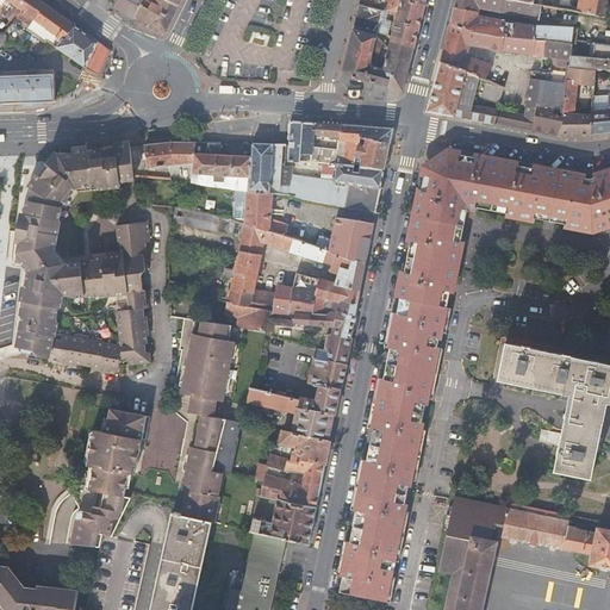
[(33,22),(26,30),(43,42),(44,41),(85,69),(97,43),(57,14),(36,0),(16,0),(12,6),(33,22)]
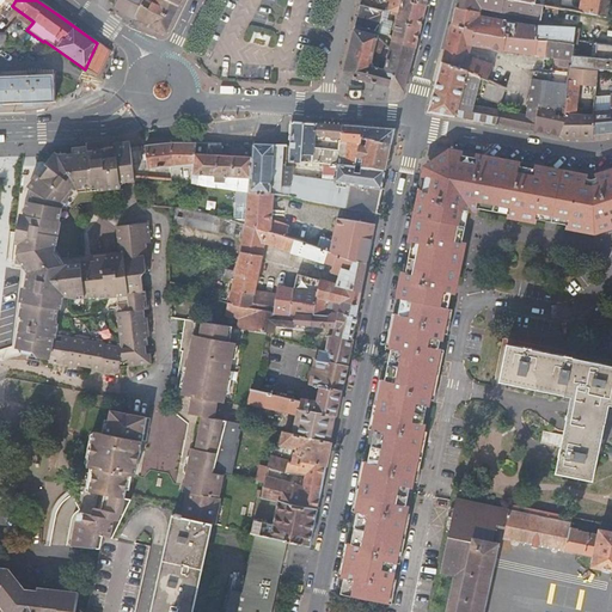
[(117,0),(115,6),(124,13),(135,19),(144,0),(117,0)]
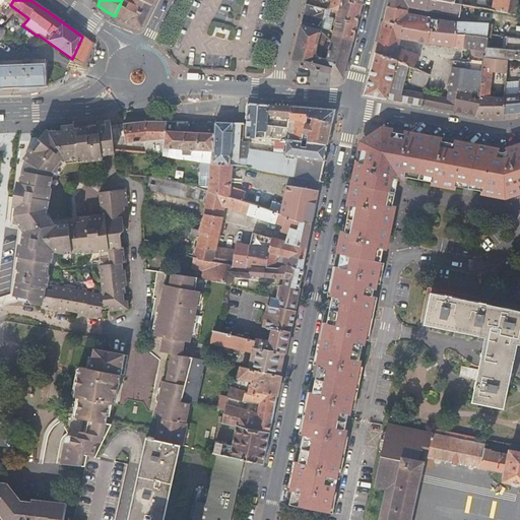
[(141,0),(122,0),(115,16),(128,21),(141,27),(146,17),(152,5),(141,0)]
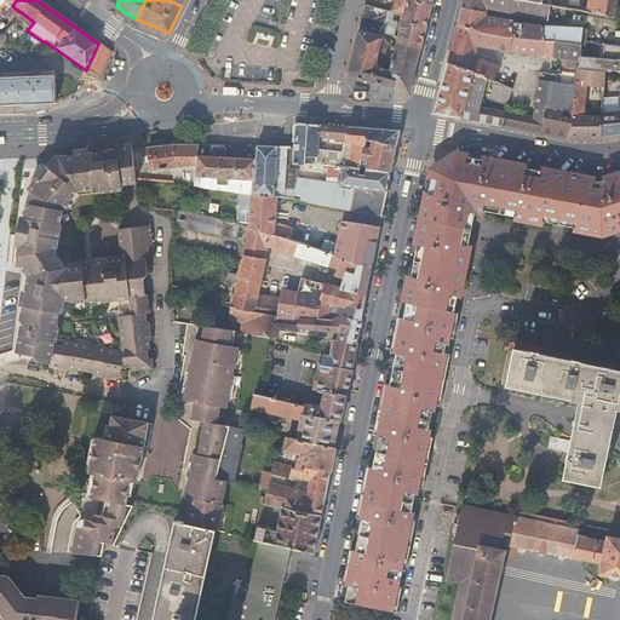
[(420,44),(430,9),(408,3),(408,0),(395,0),(394,11),(405,13),(399,38),(420,44)]
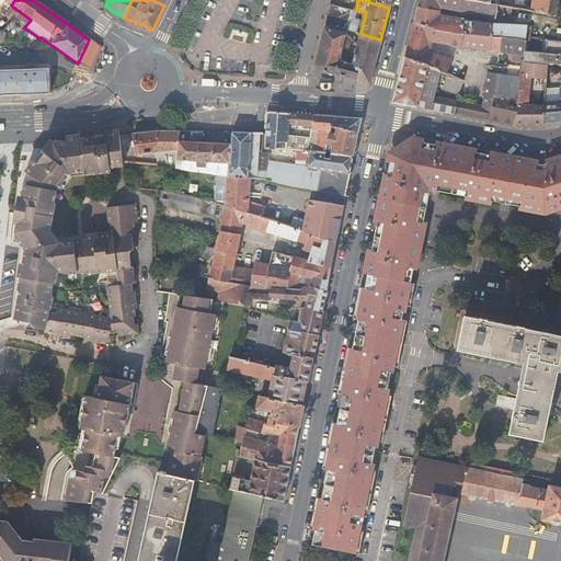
[(441,12),(442,8),(495,19),(497,7),(466,0),(420,0),(419,7),(441,12)]
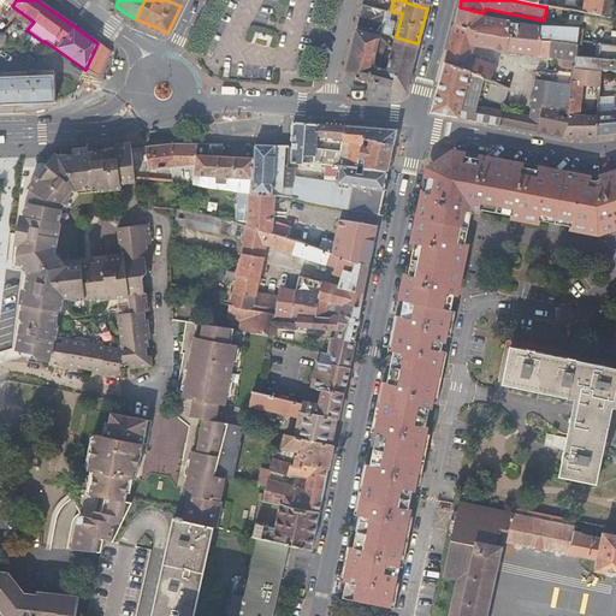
[(614,0),(585,0),(582,12),(610,17),(614,0)]
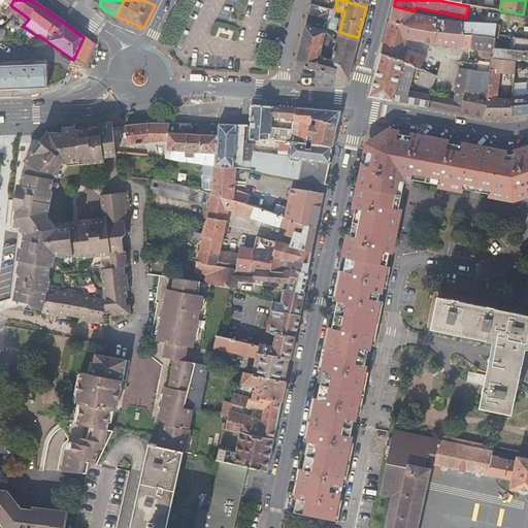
[(310,5),(306,23),(326,28),(330,9),(310,5)]
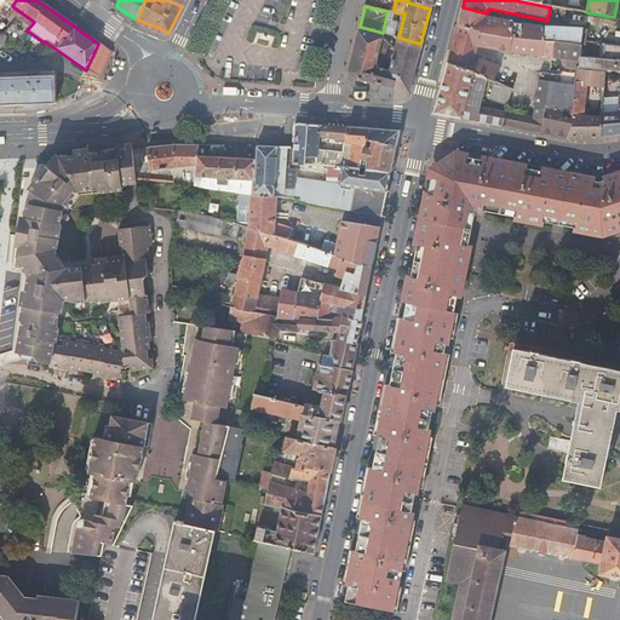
[(482,33),(515,38),(580,45),(580,41),(585,41),(586,36),(586,30),(546,27),(486,17),(487,13),(463,7),(459,24),(482,33)]
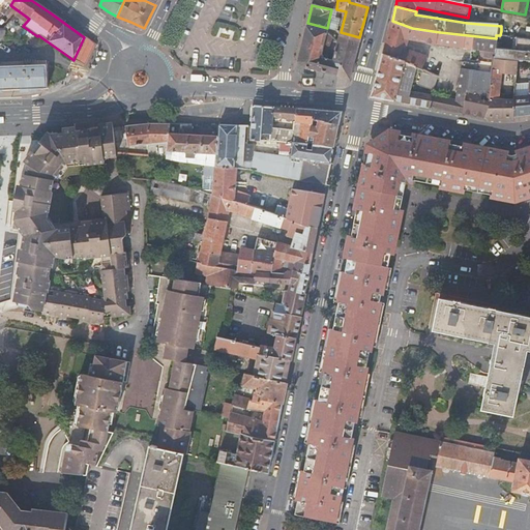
[(501,10),(484,7),(483,13),(484,21),(522,27),(523,20),(527,21),(529,16),(525,15),(501,10)]
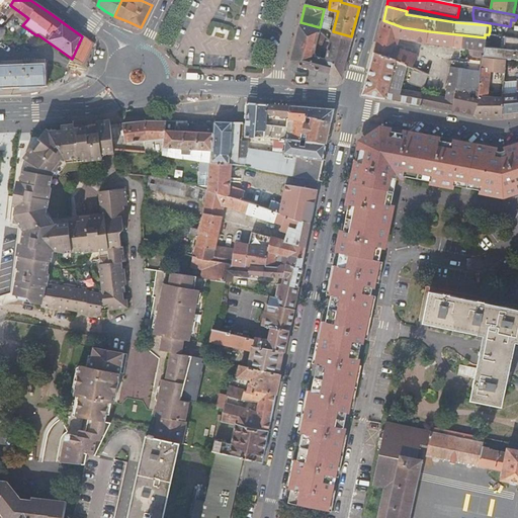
[(485,37),(430,31),(403,27),(383,20),(374,53),(411,68),(414,69),(419,56),(398,48),(400,39),(428,44),(453,48),(461,48),(484,50),(486,37),(485,37)]
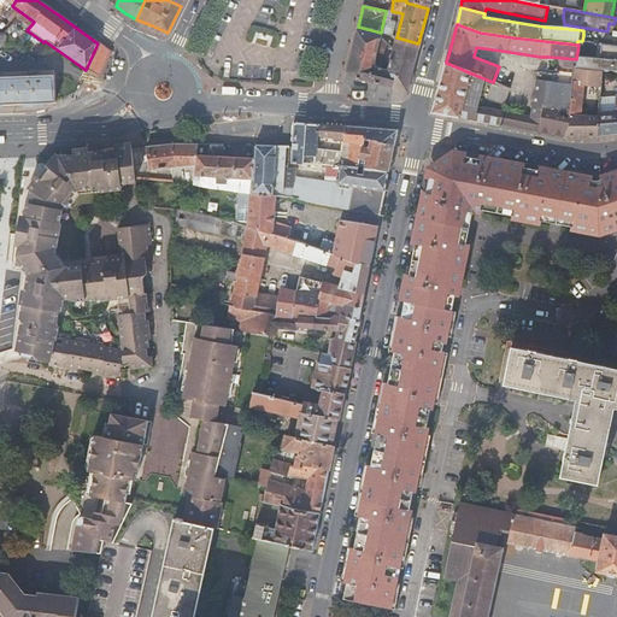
[(350,76),(406,90),(416,54),(394,50),(392,47),(391,52),(393,52),(388,70),(381,69),(382,64),(374,62),(377,48),(382,50),(385,41),(380,36),(357,30),(346,71),(350,76)]
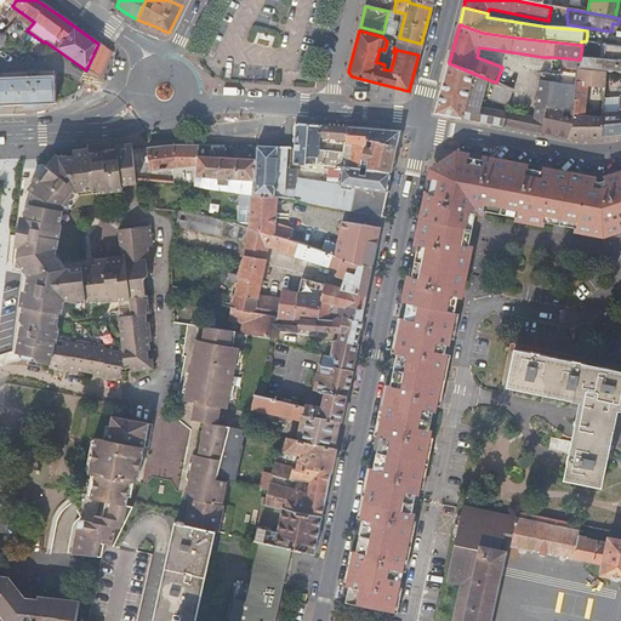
[(86,70),(98,77),(109,52),(98,44),(86,70)]
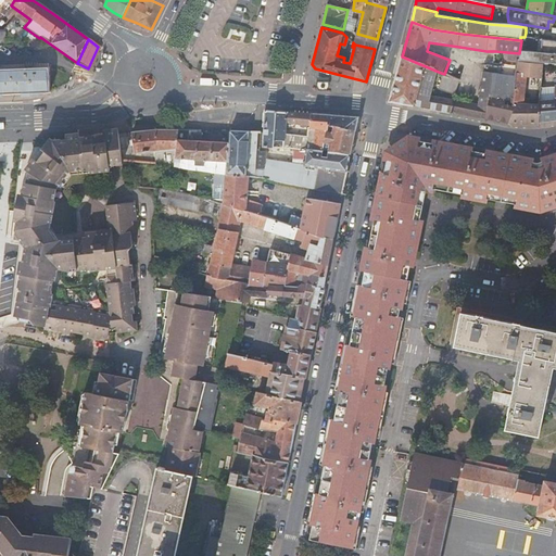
[(480,106),(487,108),(487,119),(510,124),(515,89),(517,76),(518,62),(519,57),(519,53),(495,51),(493,65),(484,64),(480,102),(480,106)]
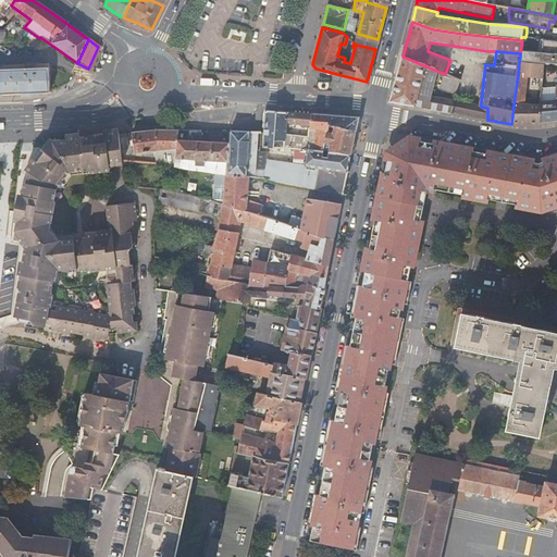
[(437,98),(429,95),(434,74),(440,75),(442,73),(403,57),(391,101),(487,120),(487,108),(481,107),(474,104),(437,98)]
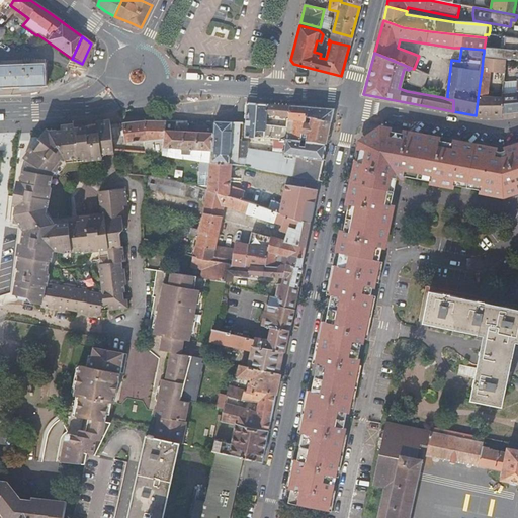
[(483,58),(482,71),(506,73),(507,60),(494,59),(483,58)]
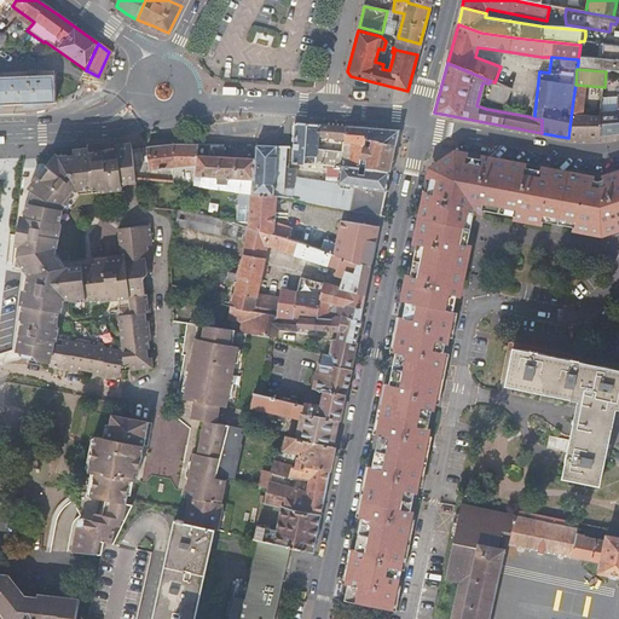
[(53,76),(0,77),(0,105),(55,104),(53,76)]
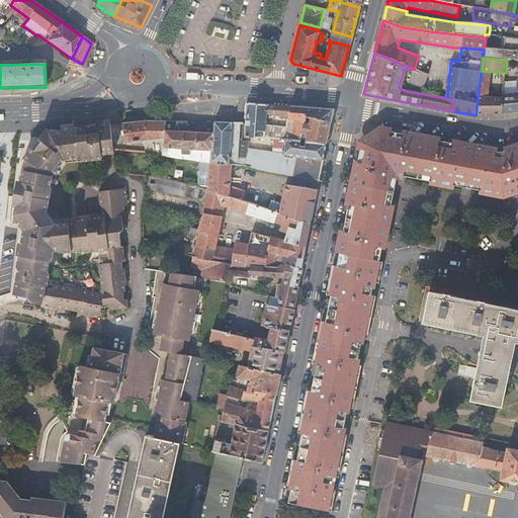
[(517,80),(517,94),(504,93),(503,99),(501,114),(517,112),(517,80)]
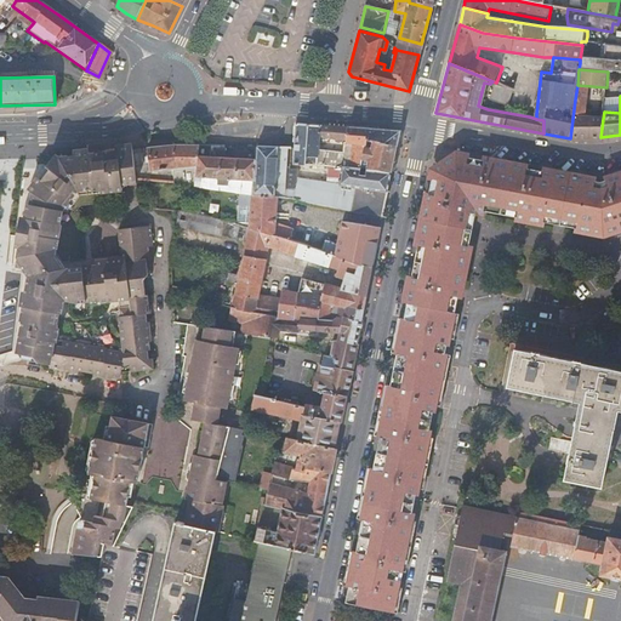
[(600,137),(603,119),(585,117),(586,101),(575,100),(570,138),(600,138),(600,137)]
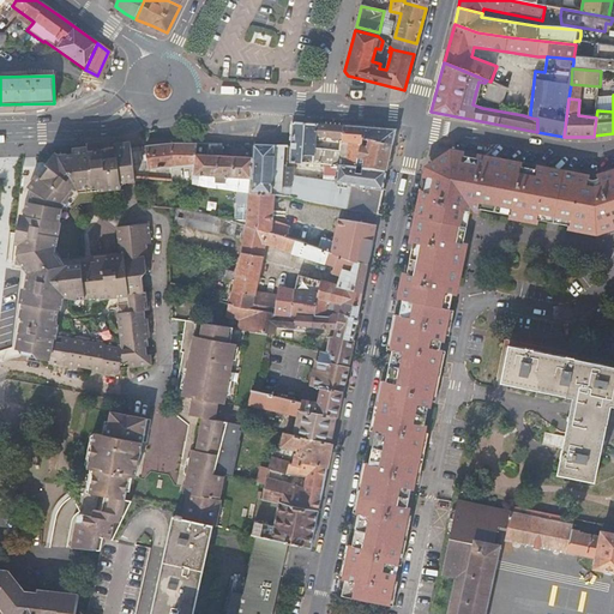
[(293,122),(288,161),(306,162),(312,163),(315,124),(305,122),(293,122)]
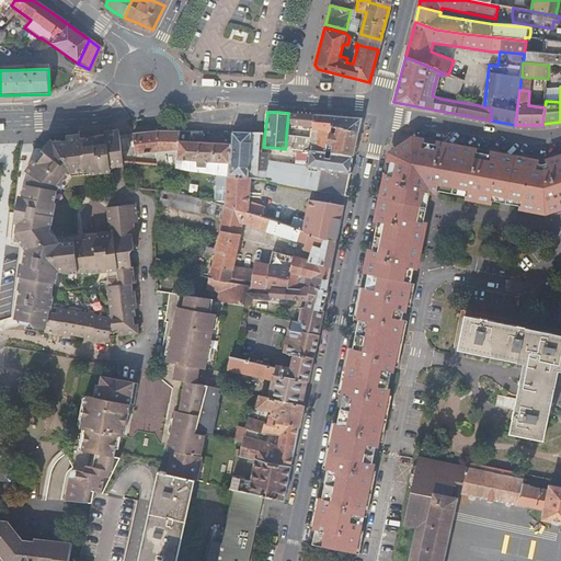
[(362,117),(288,113),(285,149),(301,149),(308,150),(324,151),(331,124),(357,130),(362,117)]
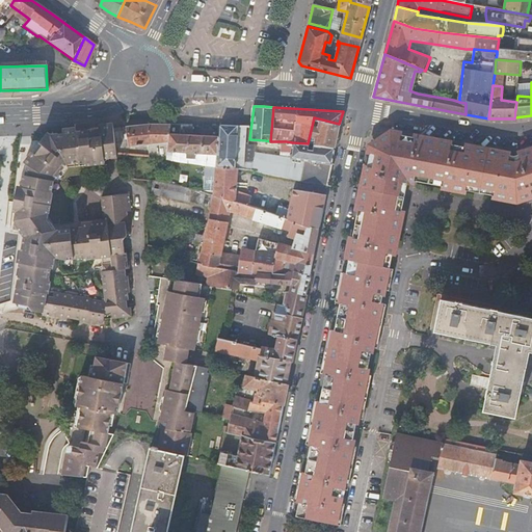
[(334,148),(339,124),(314,117),(308,143),(334,148)]
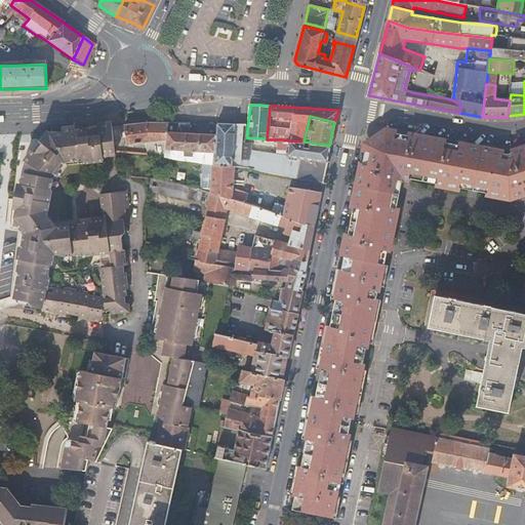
[(126,145),(166,139),(168,122),(146,122),(144,122),(125,124),(126,145)]
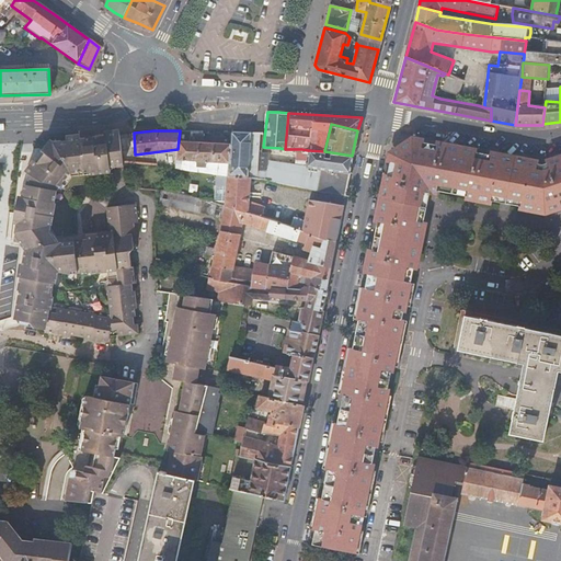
[(176,167),(227,174),(230,144),(203,142),(204,132),(180,130),(178,149),(176,167)]
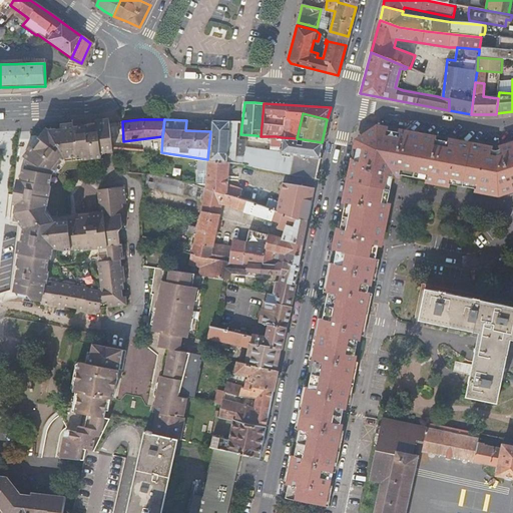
[(229,162),(241,164),(242,156),(233,155),(236,121),(226,121),(211,120),(210,124),(210,131),(207,159),(229,162)]
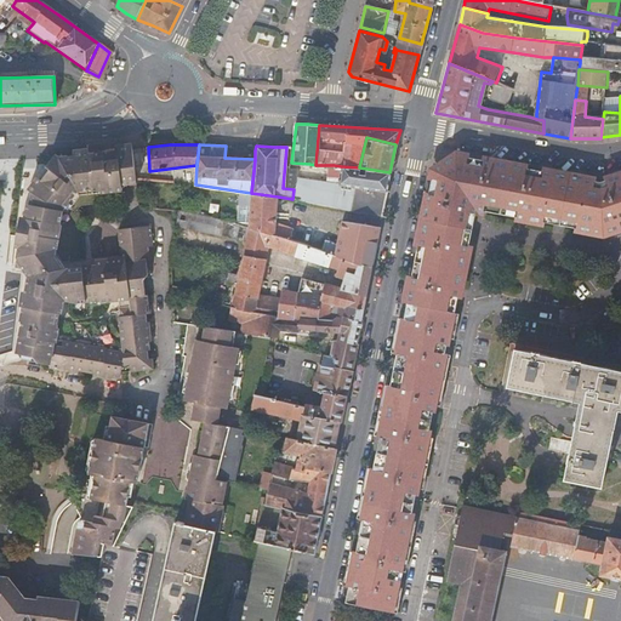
[(129,186),(137,184),(134,148),(125,149),(117,151),(121,186),(129,186)]
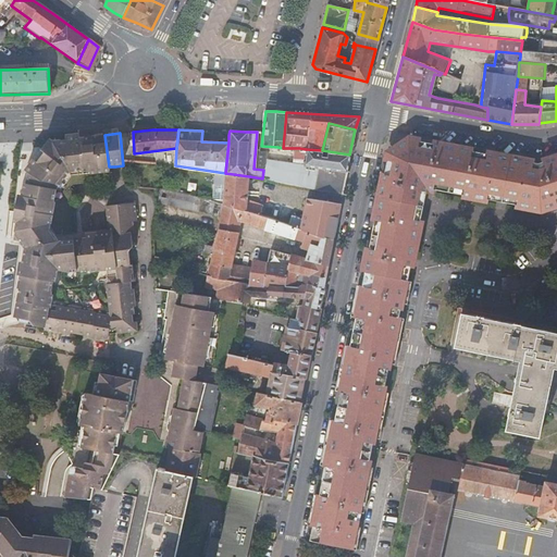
[(19,242),(19,245),(11,322),(45,329),(52,331),(52,333),(69,335),(70,333),(84,335),(84,339),(93,341),(93,342),(101,343),(101,339),(109,339),(110,334),(137,331),(137,322),(133,322),(132,316),(135,316),(134,307),(137,307),(136,289),(132,289),(132,282),(136,282),(136,272),(134,272),(133,263),(130,263),(128,249),(133,244),(133,237),(132,233),(133,233),(132,221),(135,220),(135,210),(134,202),(106,205),(108,230),(61,234),(63,219),(67,201),(74,194),(70,188),(70,185),(110,181),(109,166),(104,135),(79,138),(53,141),(28,174),(27,182),(25,182),(20,214),(15,242),(19,242)]
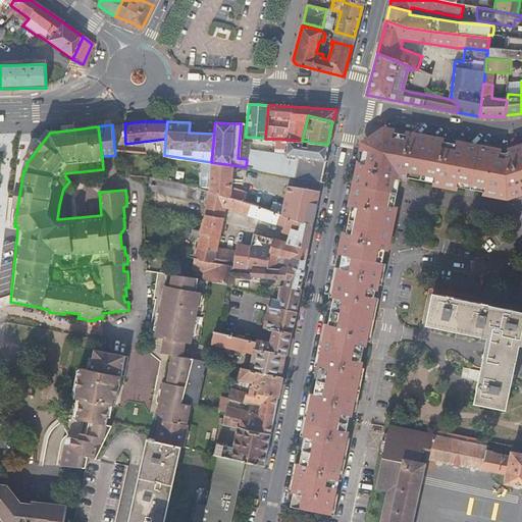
[(383,132),(365,145),(343,255),(380,263),(399,173),(509,194),(521,189),(521,147),(518,148),(507,152),(383,132)]
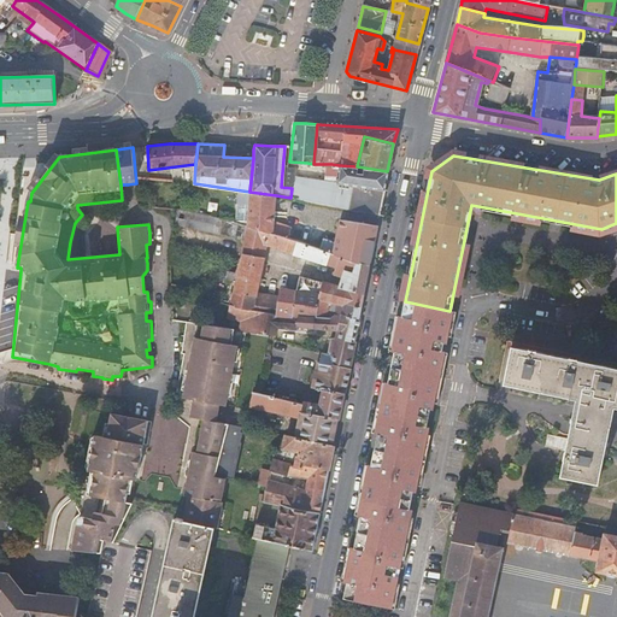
[(307,163),(307,172),(317,174),(317,177),(330,178),(331,164),(313,164),(307,163)]
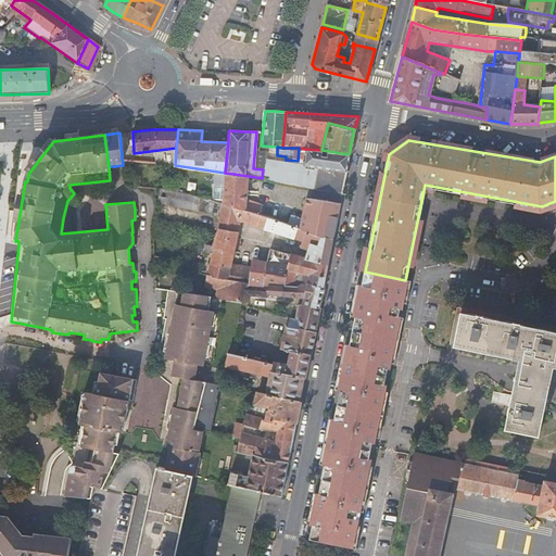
[(321,190),(341,194),(349,154),(321,150),(305,149),(303,165),(264,159),(263,169),(262,178),(321,191),(321,190)]
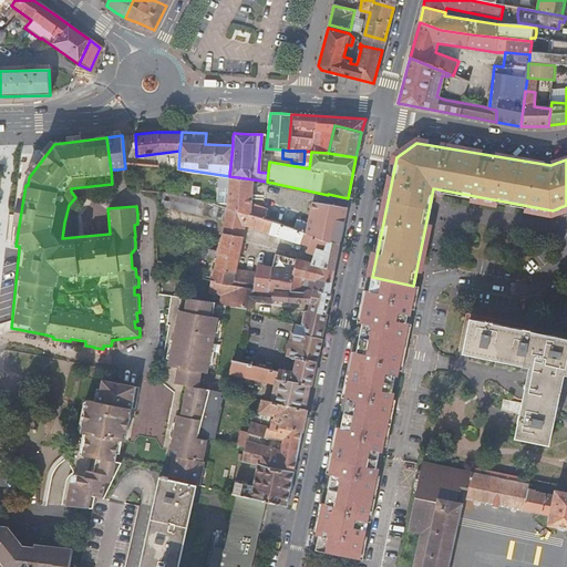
[(227,207),(265,219),(268,209),(251,204),(254,179),(229,176),(227,207)]
